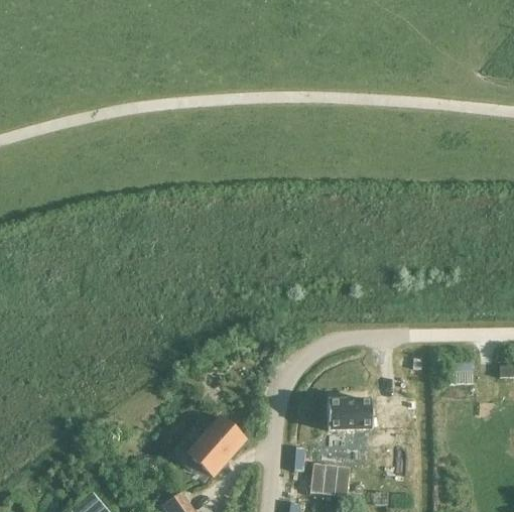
[(471,386),(470,372),(447,372),(447,387),(471,386)]
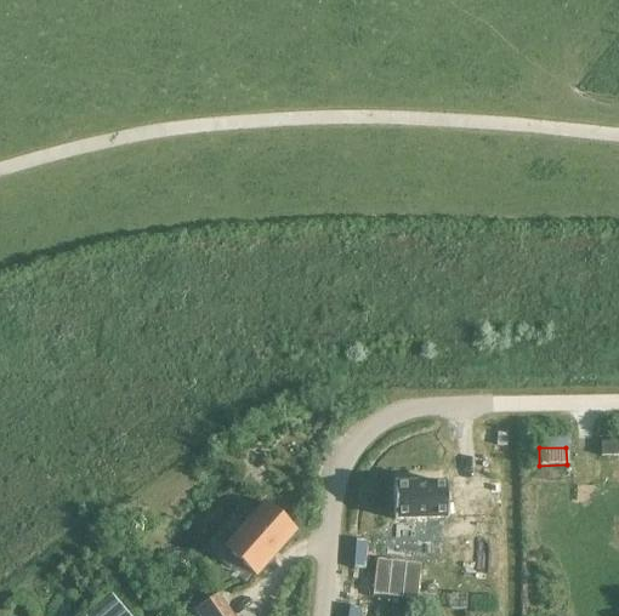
[(448,479),(395,480),(396,515),(449,515),(448,479)]
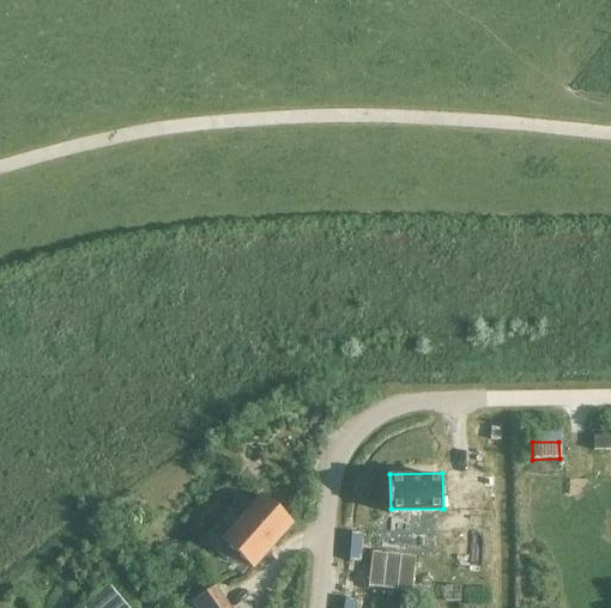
[(262,492),(223,537),(254,565),(295,520),(262,492)]
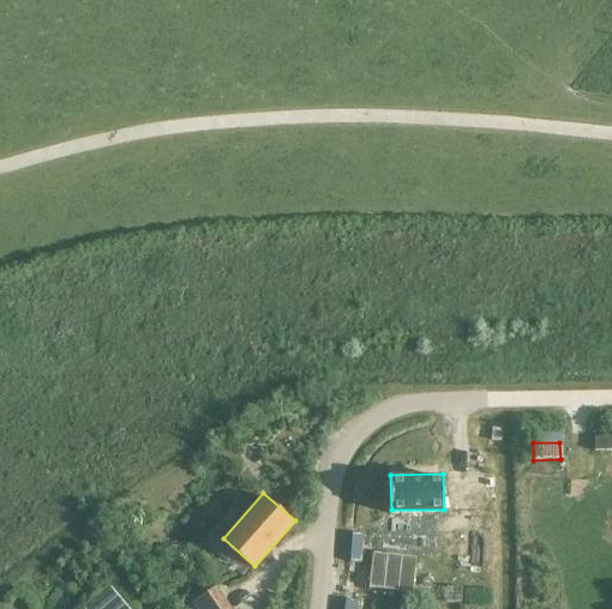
[(214,586),(196,600),(203,608),(217,608),(226,603),(214,586)]
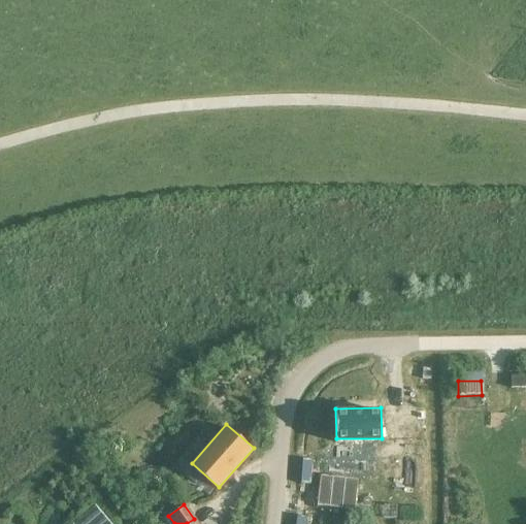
[(98,523),(93,515),(76,523),(98,523)]
